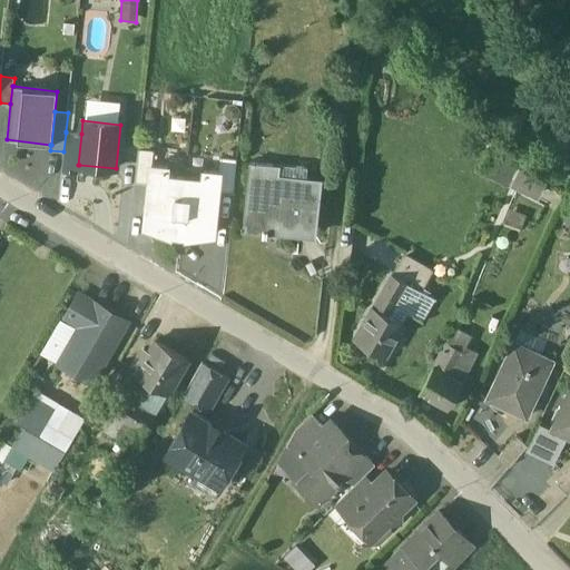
[(81,134),(66,133),(64,151),(62,169),(79,172),(79,165),(78,165),(81,134)]
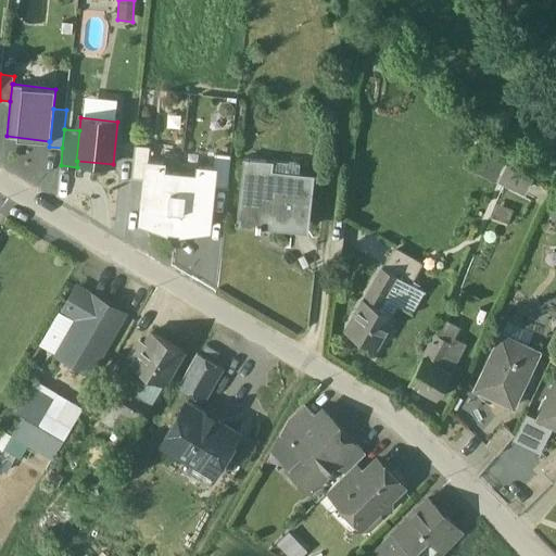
[(150,148),(135,146),(131,178),(146,180),(148,161),(149,161),(150,148)]
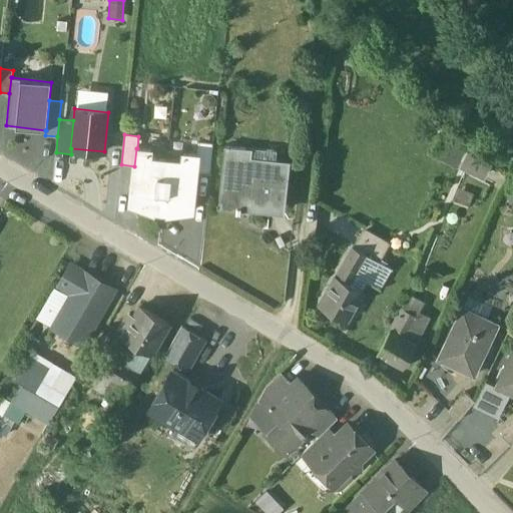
[(466,147),(441,136),(432,156),(457,167),(466,147)]
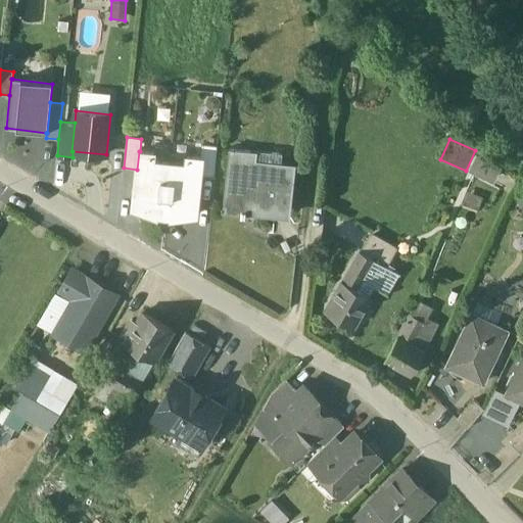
[(218,147),(202,145),(201,158),(202,158),(200,176),(214,178),(218,147)]
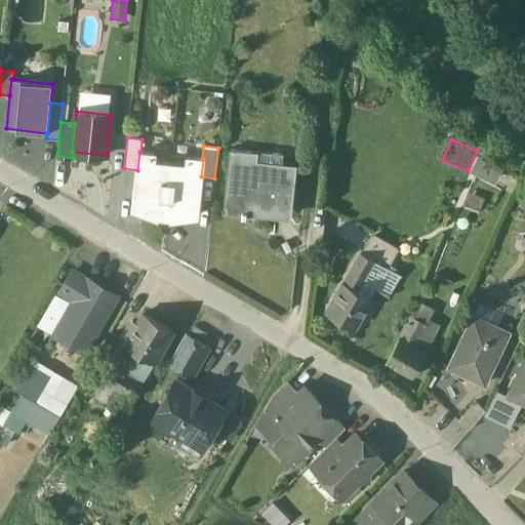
[(251,151),(230,149),(224,212),(243,213),(242,216),(246,216),(247,211),(245,210),(245,207),(292,212),(296,171),(250,166),(251,151)]
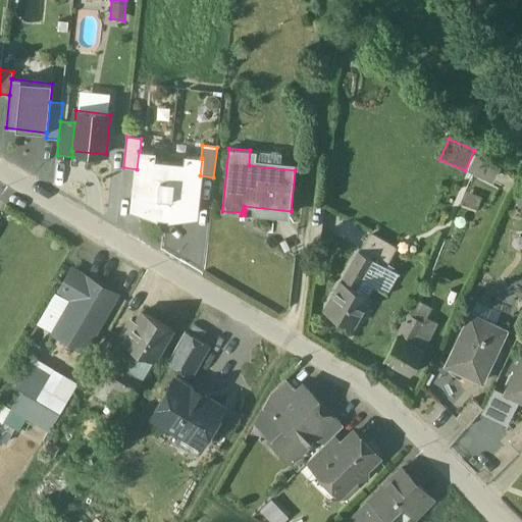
[(140,151),(139,151),(137,169),(133,208),(158,217),(158,215),(163,216),(169,162),(153,161),(154,153),(140,151)]
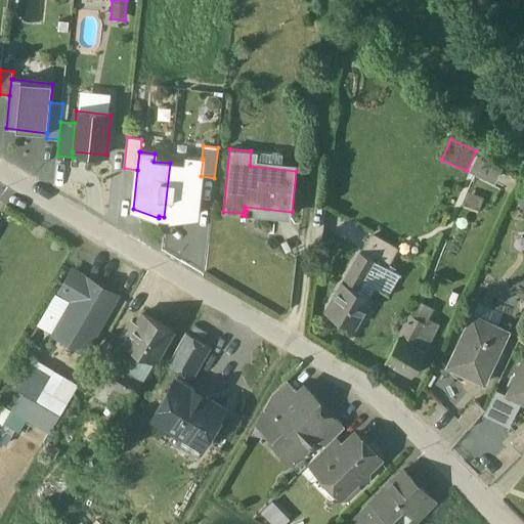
[(504,168),(480,156),(472,171),(495,183),(504,168)]
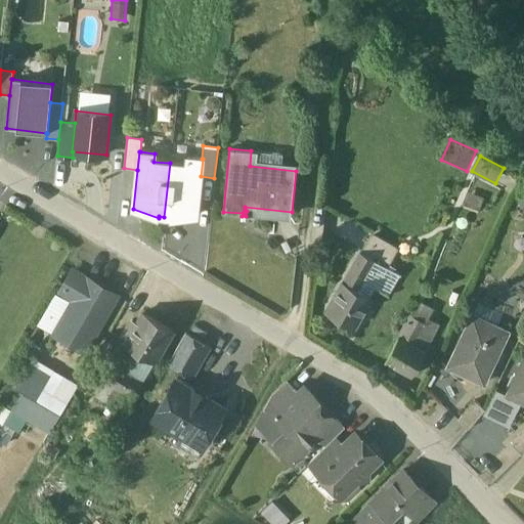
[(186,165),(170,163),(164,217),(169,217),(169,219),(197,216),(201,176),(203,159),(202,159),(187,157),(186,165)]
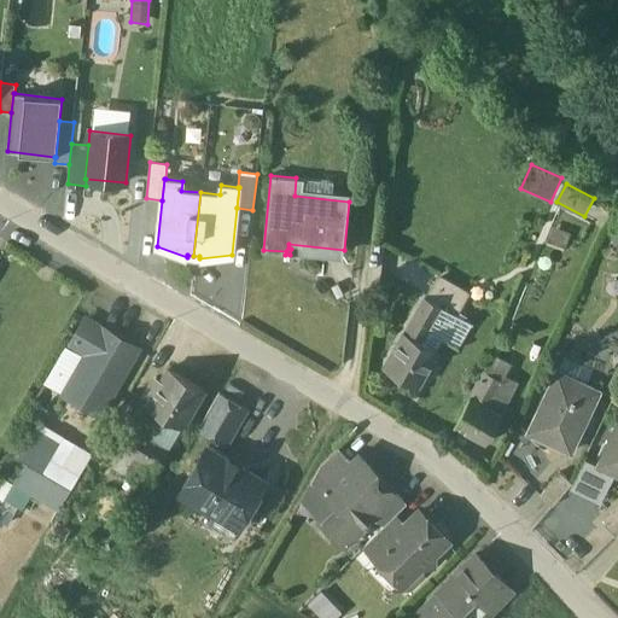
[(551,244),(566,248),(572,217),(557,214),(551,244)]
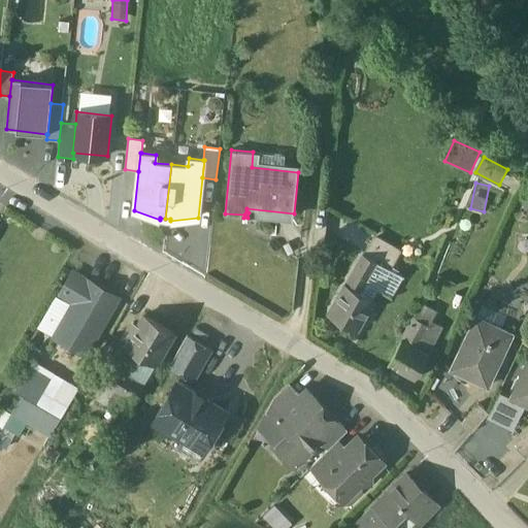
[(375,236),(366,254),(377,261),(396,271),(406,254),(375,236)]
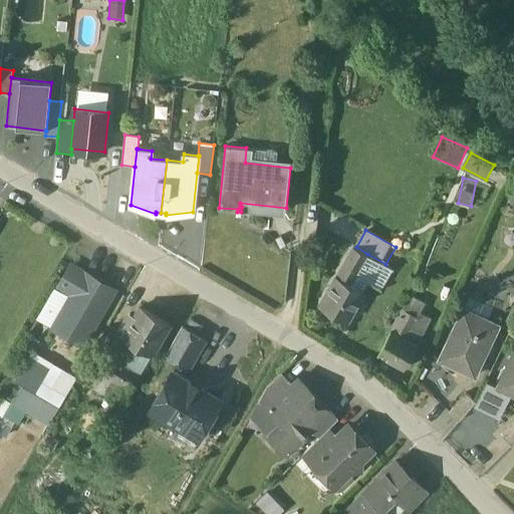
[(353,246),(320,304),(346,319),(363,290),(351,283),(367,254),(356,247),(353,246)]
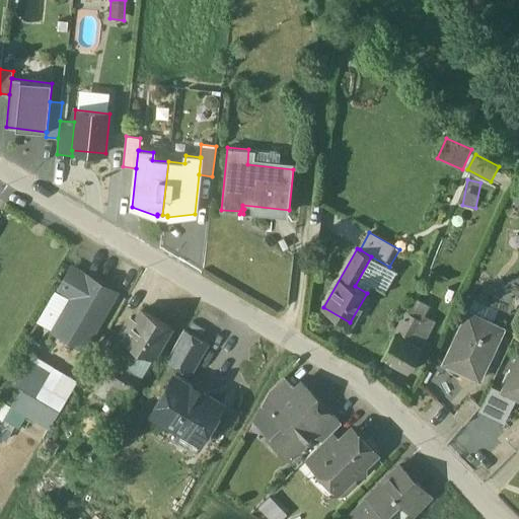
[(115,293),(72,269),(61,289),(74,297),(55,330),(83,347),(115,293)]
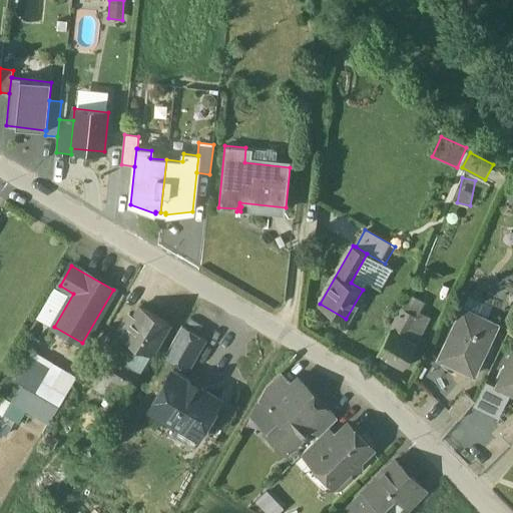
[(142,306),(133,320),(126,316),(117,333),(124,337),(151,354),(170,322),(142,306)]
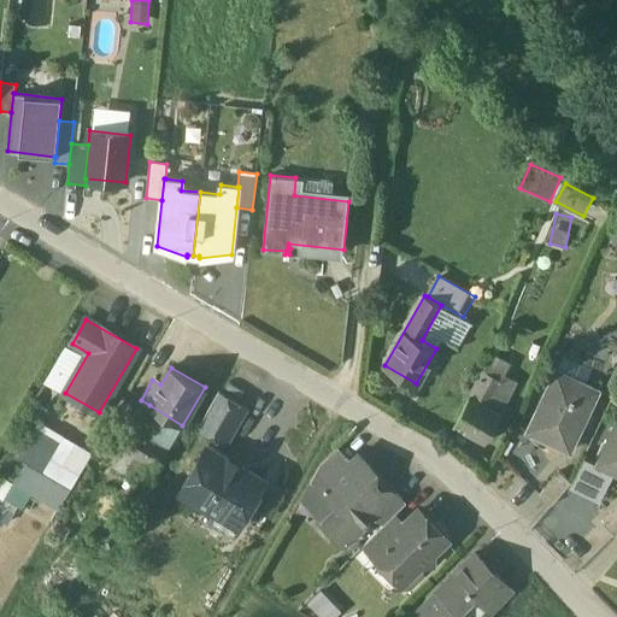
[(483,369),(453,424),(486,442),(501,413),(488,406),(503,378),(494,375),(483,369)]
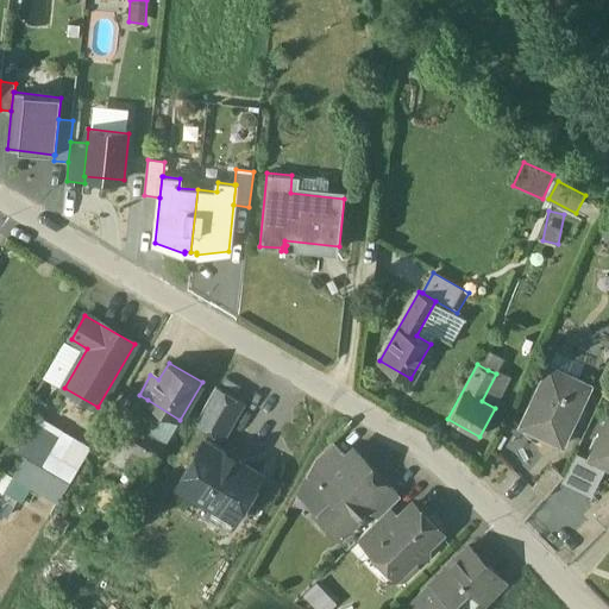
[(548,364),(521,424),(562,443),(590,383),(548,364)]
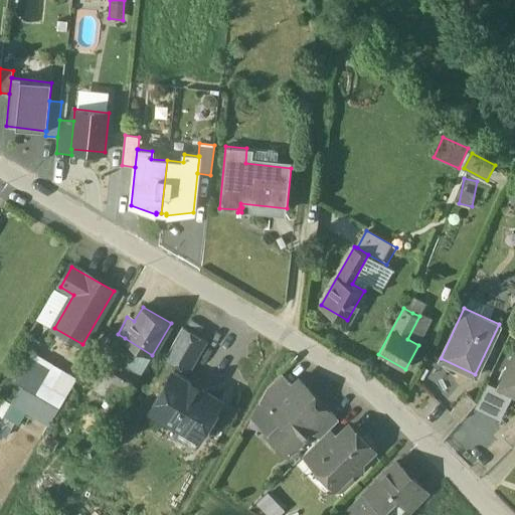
[(419,316),(407,339),(418,345),(433,318),(421,313),(419,316)]
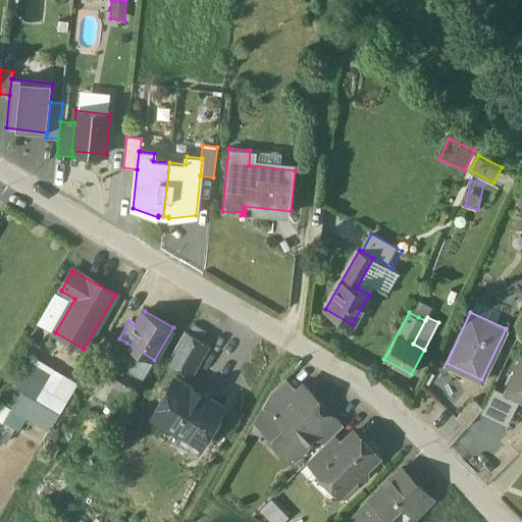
[(166,363),(192,377),(210,347),(185,331),(166,363)]
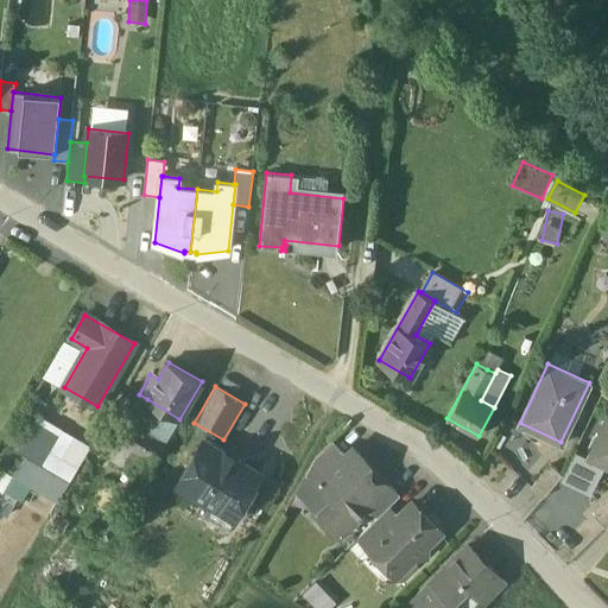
[(179,419),(147,399),(124,439),(157,458),(179,419)]
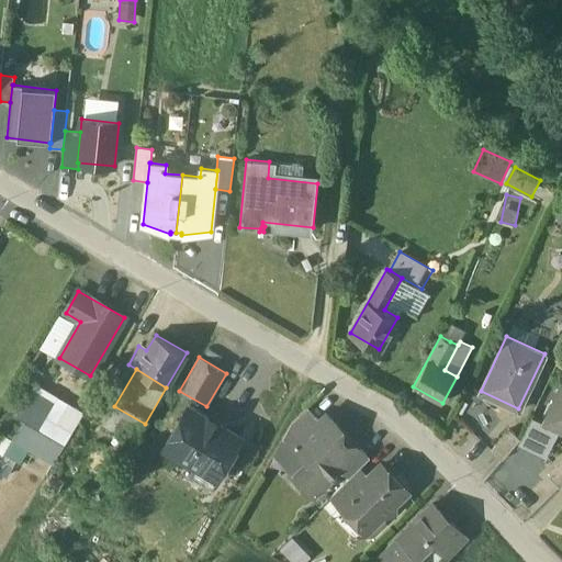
[(83,413),(35,384),(15,416),(22,419),(64,445),(83,413)]
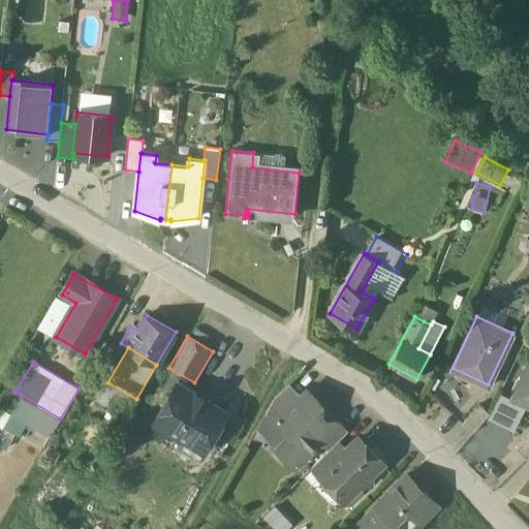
[(528,363),(514,397),(526,403),(528,404),(528,363)]
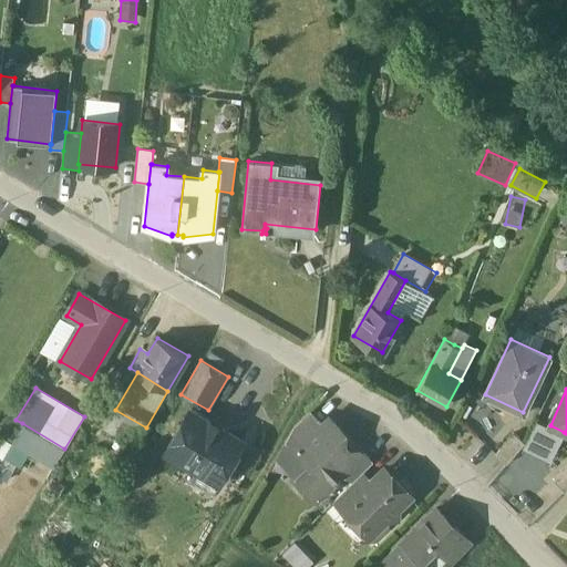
[(219,482),(244,441),(191,411),(167,452),(219,482)]
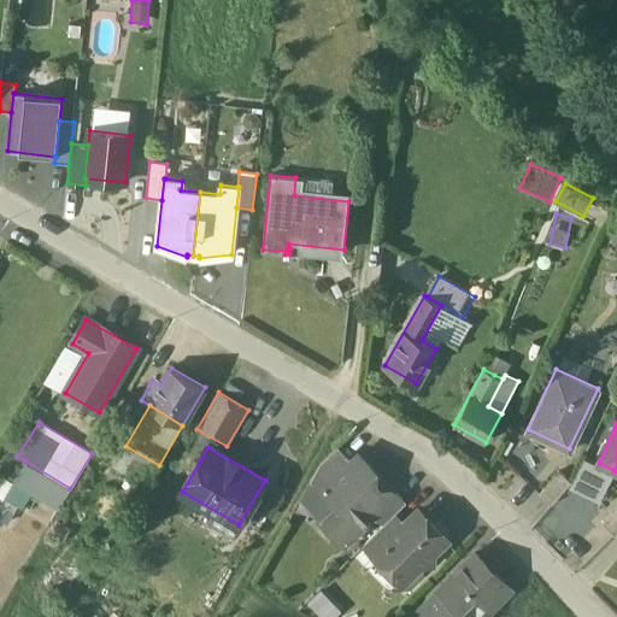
[(338,447),(321,463),(311,481),(322,492),(351,463),(352,462),(338,447)]
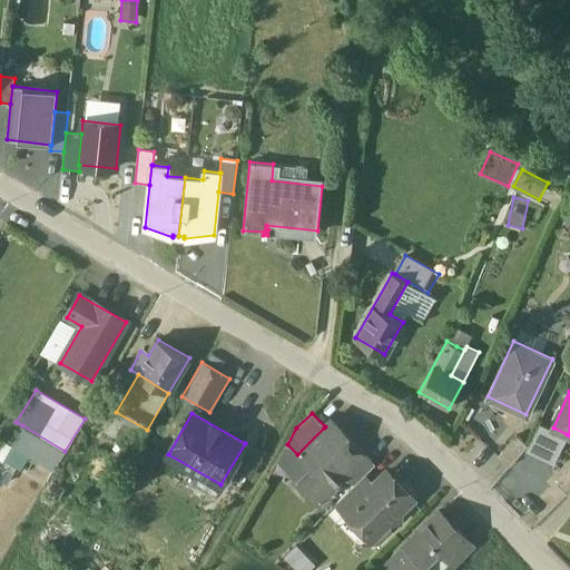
[(364,453),(331,420),(325,426),(324,428),(297,454),(308,465),(295,479),(317,501),(335,483),(338,483),(342,480),(342,475),(344,473),(364,453)]
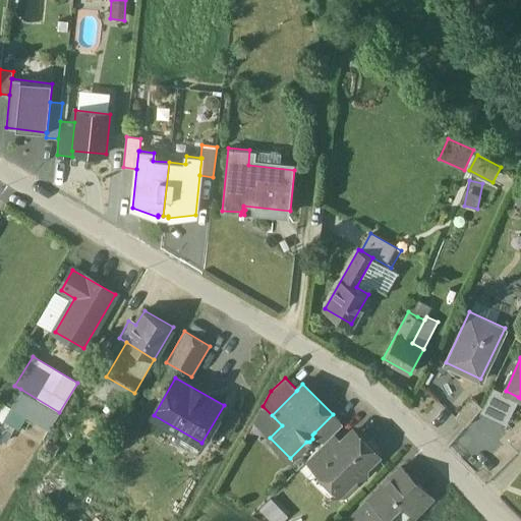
[(518,397),(506,391),(494,385),(480,412),(506,423),(518,397)]
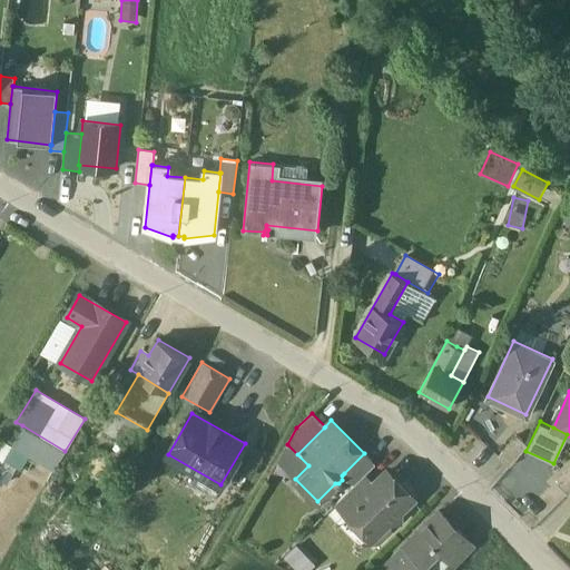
[(52,471),(65,451),(22,425),(10,445),(20,451),(52,471)]
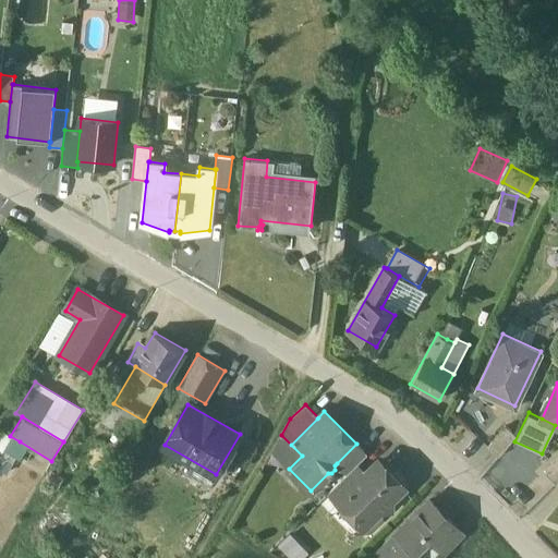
[(506,427),(488,448),(498,457),(516,436),(506,427)]
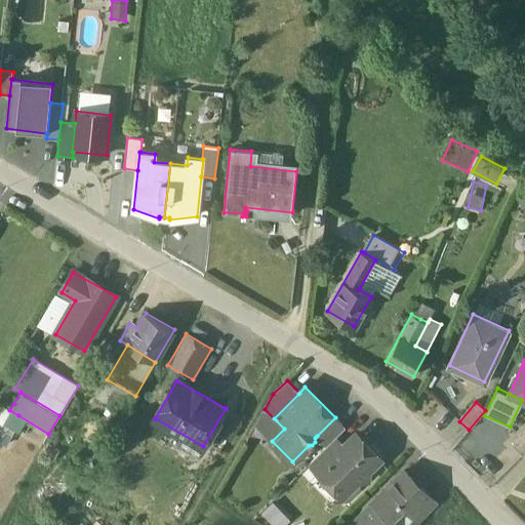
[(0,444),(18,415),(9,410),(1,405),(0,407),(0,444)]
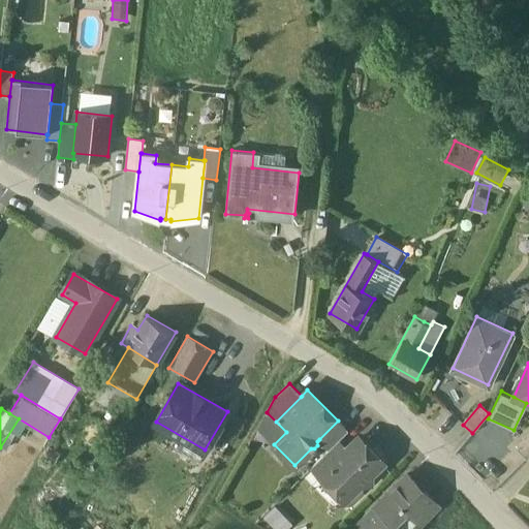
[(338,421),(319,439),(329,447),(336,440),(346,430),(338,421)]
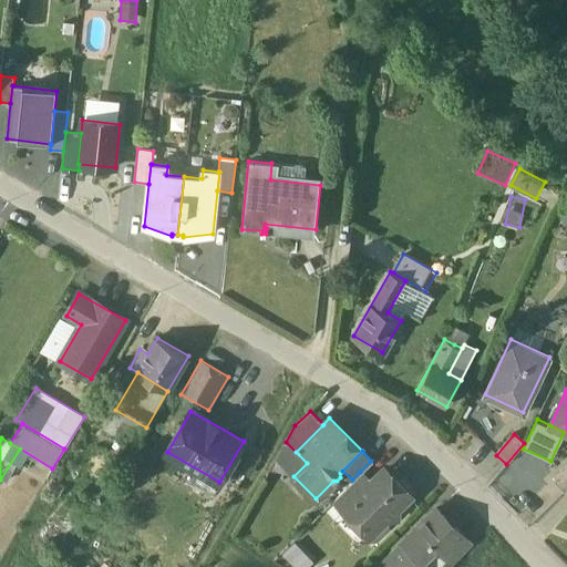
[(566,465),(554,478),(566,491),(566,490),(566,465)]
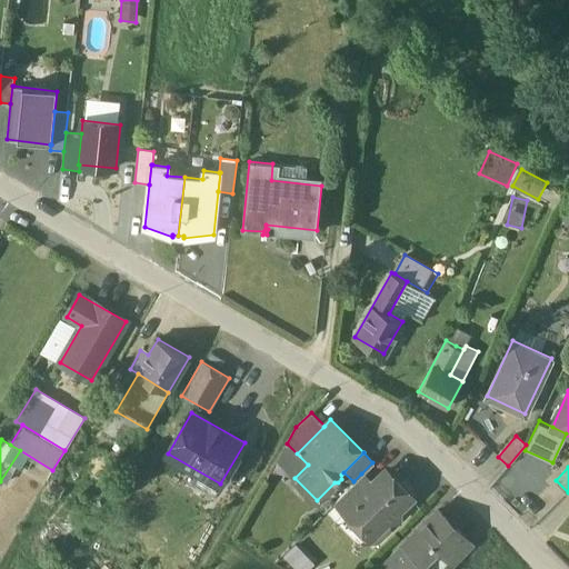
[(353,481),(333,502),(345,513),(349,509),(348,508),(371,483),(361,473),(353,481)]
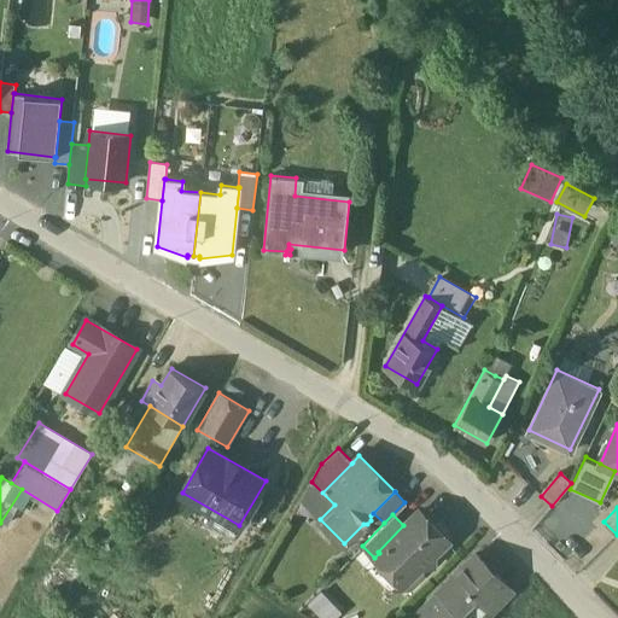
[(426,529),(413,516),(403,525),(378,552),(379,553),(391,565),(388,567),(402,581),(420,563),(430,563),(430,552),(443,538),(430,525),(426,529)]
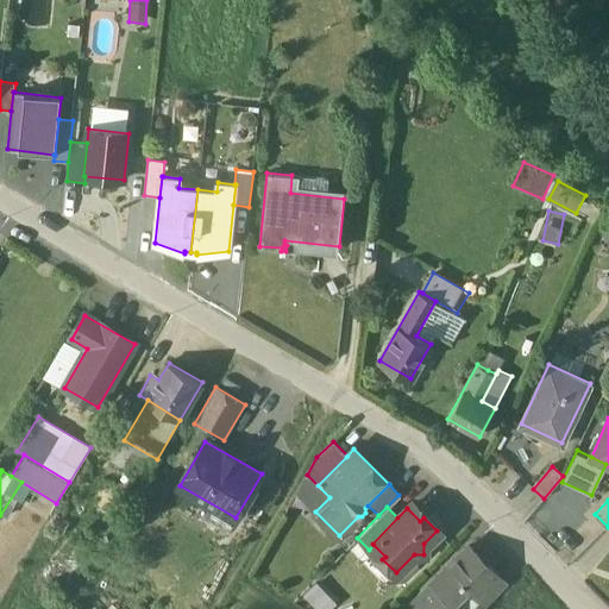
[(468,541),(407,601),(414,608),(457,608),(459,608),(453,602),(470,586),(475,591),(497,571),(468,541)]
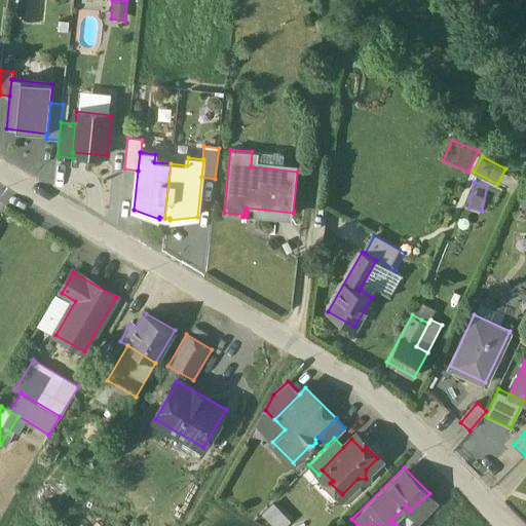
[(410,511),(409,513),(419,523),(439,503),(429,493),(410,511)]
